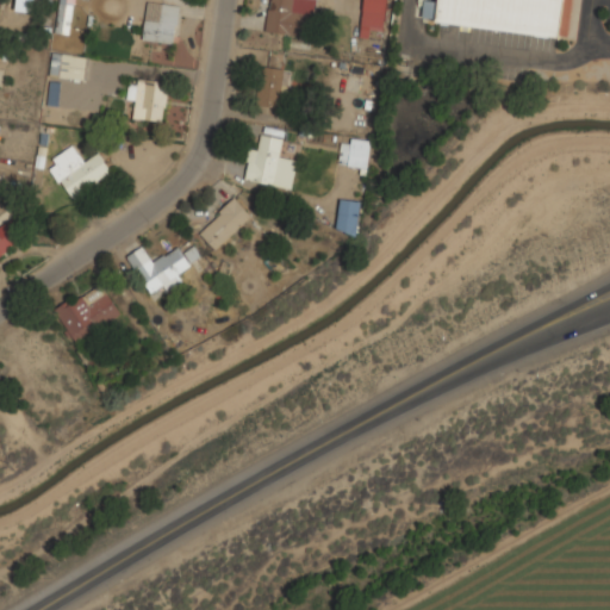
[(33,11),(35,0),(17,0),(16,8),(33,11)]
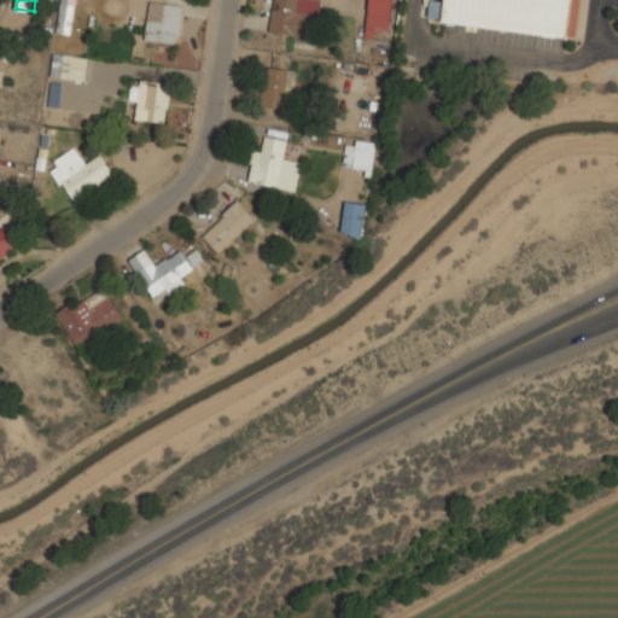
[(74,0),(60,0),(56,30),(69,33),(74,0)]
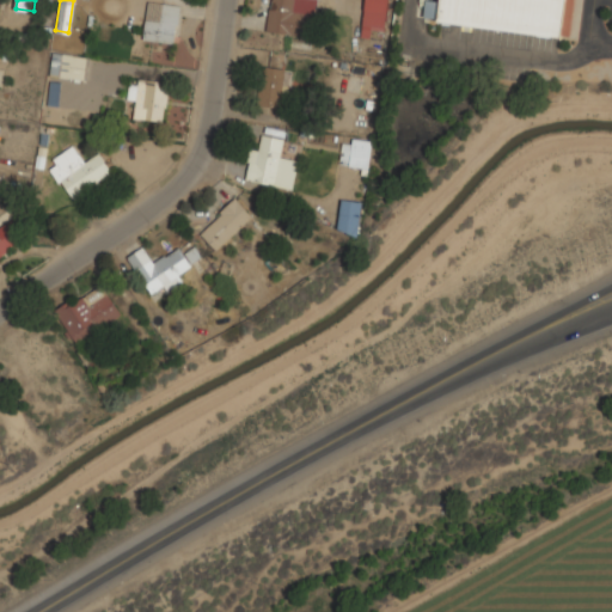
[(147,0),(142,38),(173,43),(179,4),(155,0),(147,0)]
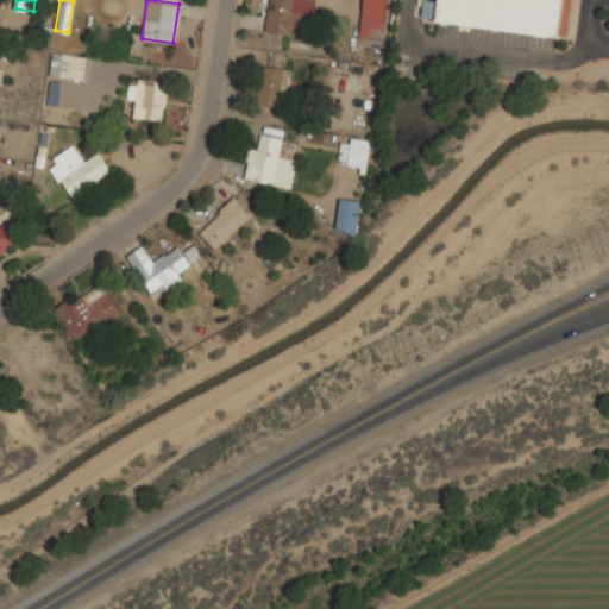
[(269,0),(265,31),(309,37),(313,0),(269,0)]
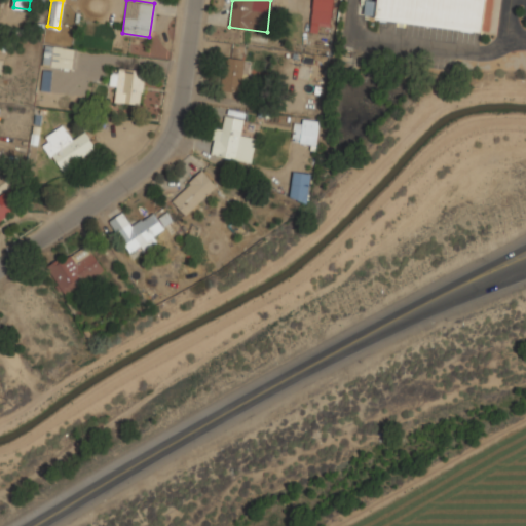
[(330,28),(333,0),(313,0),(309,32),(317,33),(318,26),(330,28)]
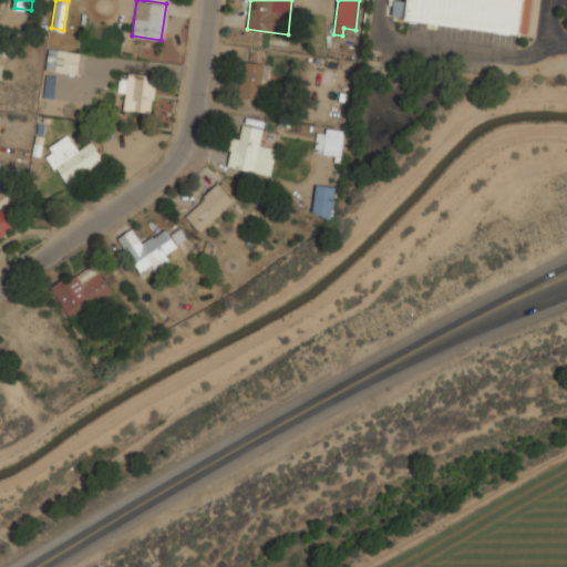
[(532,0),(528,33),(519,32),(519,35),(402,20),(403,17),(392,16),(393,0),(406,1),(406,0),(532,0)]
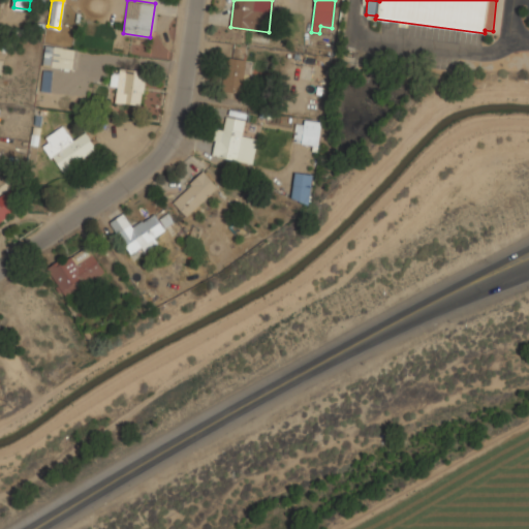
[(73,68),(75,47),(45,43),(43,65),(73,68)]
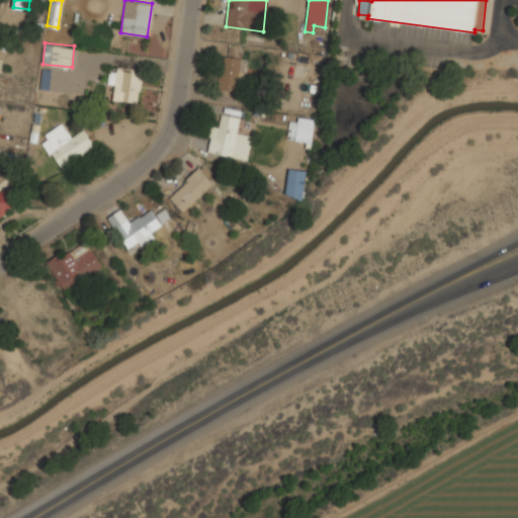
[(240,58),(220,57),(218,90),(238,91),(240,58)]
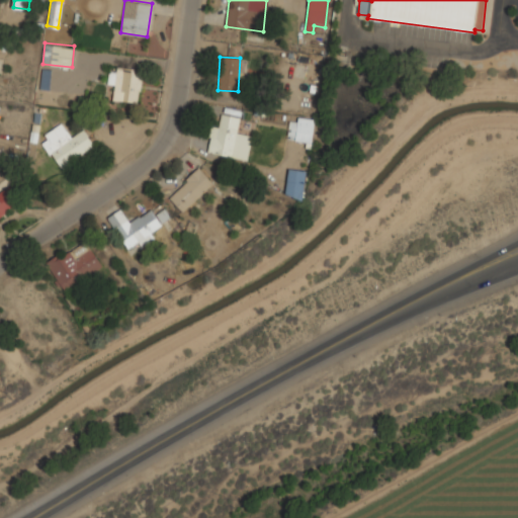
[(138,102),(143,70),(110,65),(107,87),(116,89),(115,99),(138,102)]
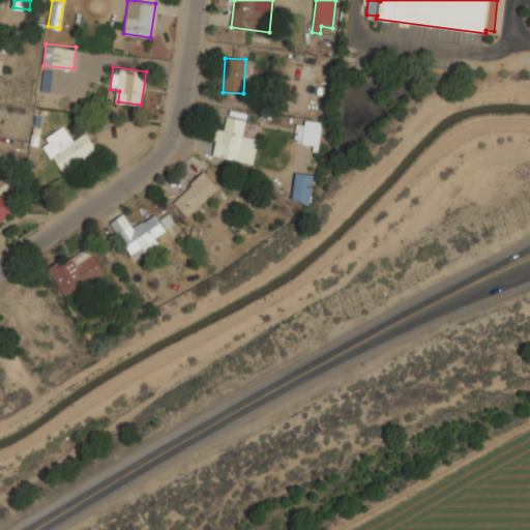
[(51,92),(51,71),(42,71),(41,92),(51,92)]
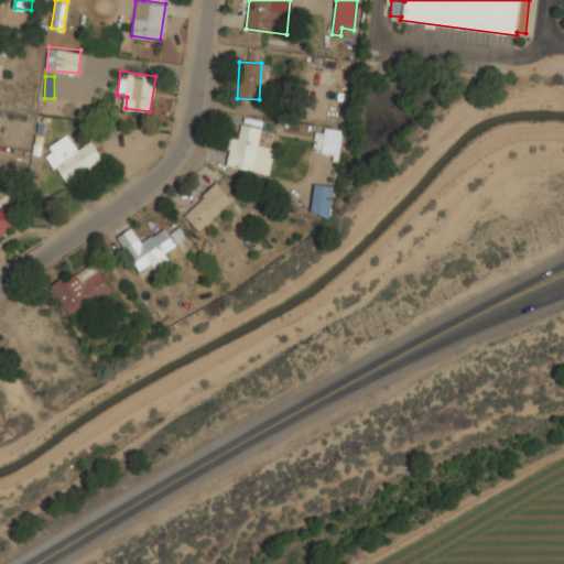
[(314,129),(313,153),(340,154),(342,130),(314,129)]
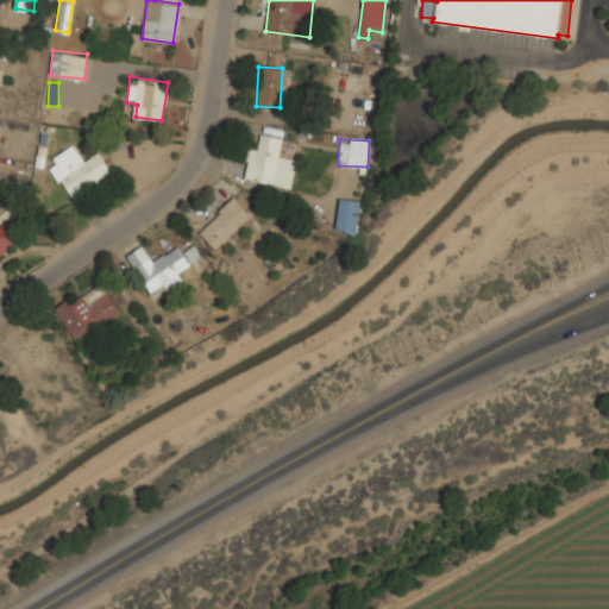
[(112,171),(99,151),(85,159),(75,143),(46,162),(70,198),(112,171)]
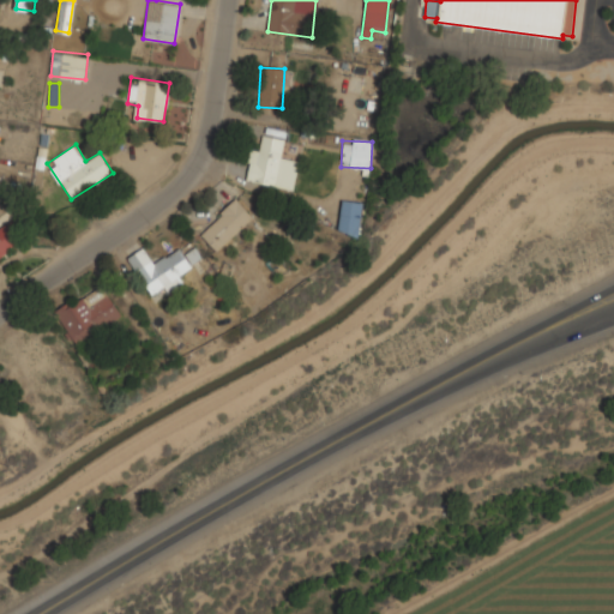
[(253,217),(236,199),(200,234),(216,252),(253,217)]
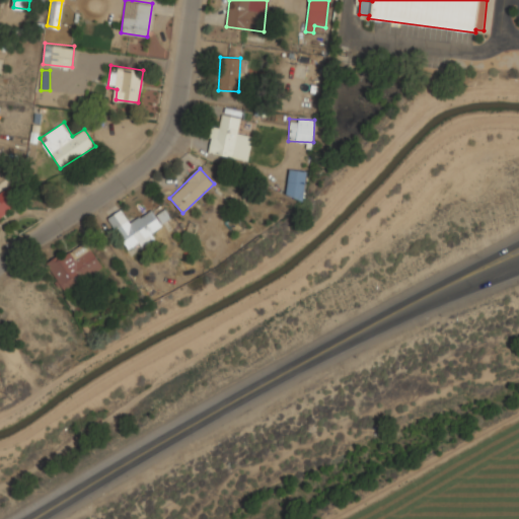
[(306,171),(289,169),(286,197),(304,199),(306,171)]
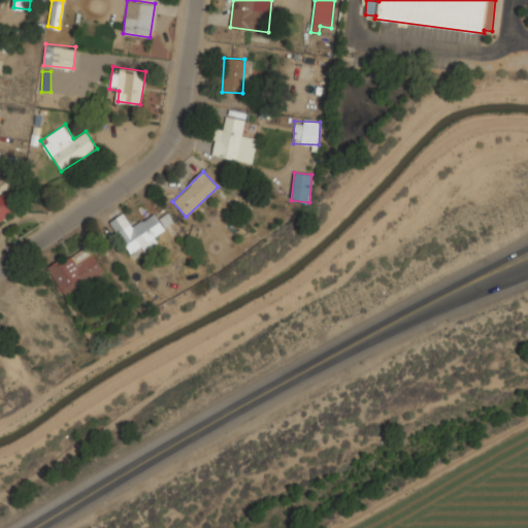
[(0,222),(24,207),(10,188),(0,194),(0,222)]
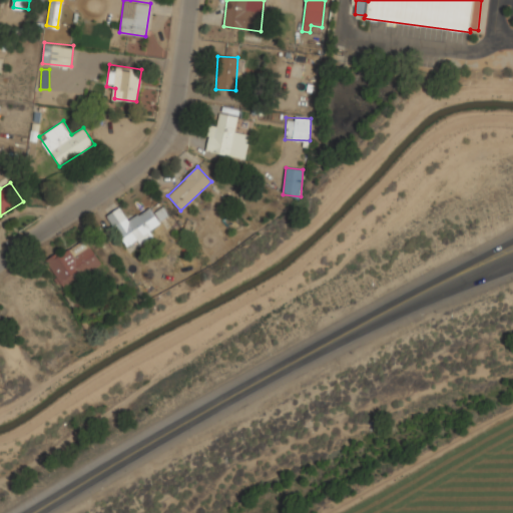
[(107,214),(128,251),(153,237),(148,228),(169,217),(163,206),(153,212),(150,207),(127,220),(120,207),(107,214)]
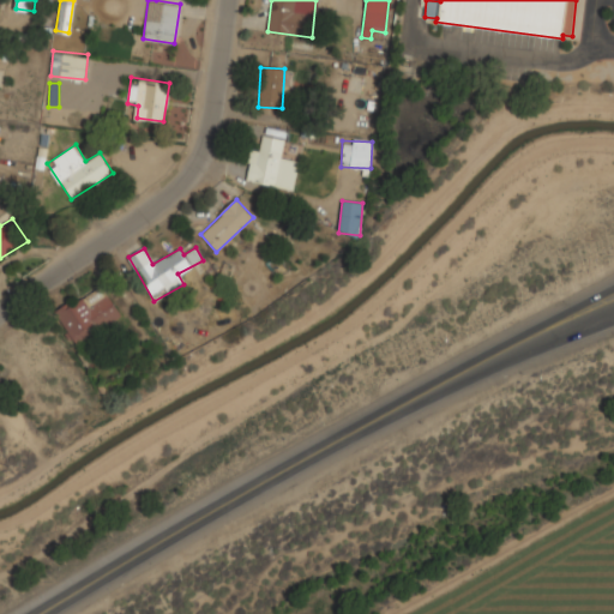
[(122,315),(101,286),(71,308),(66,302),(53,313),(79,348),(122,315)]
